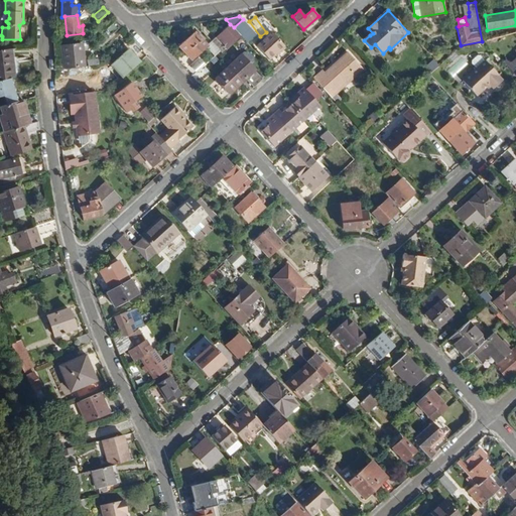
[(109,36),(120,27),(113,18),(101,27),(109,36)]
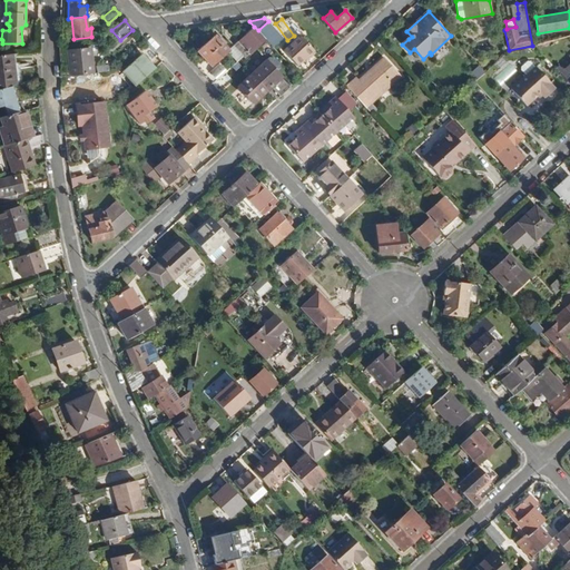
[(283,37),(268,21),(258,30),(266,40),(273,47),(283,37)]
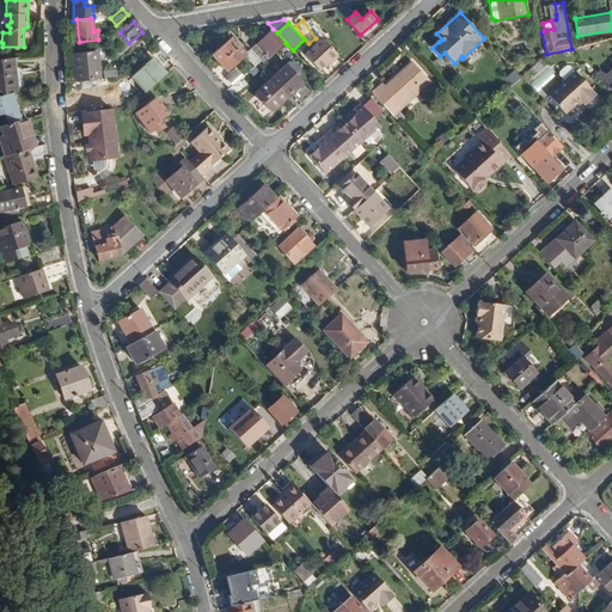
[(264,62),(286,43),(277,32),(273,29),(251,49),(261,59),(264,62)]
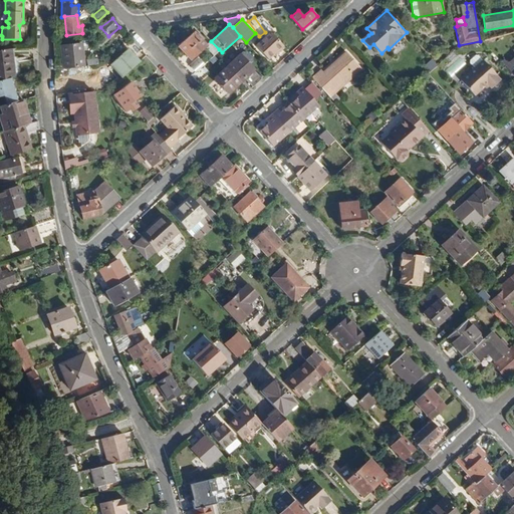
[(207,46),(193,31),(178,45),(192,60),(207,46)]
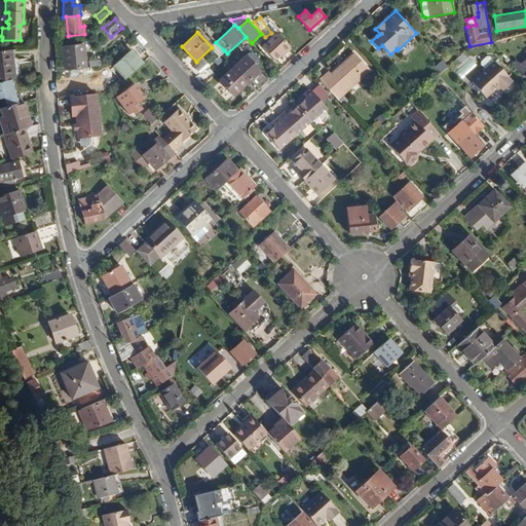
[(283,57),(292,48),(277,33),(261,47),(274,61),(280,54),(283,57)]
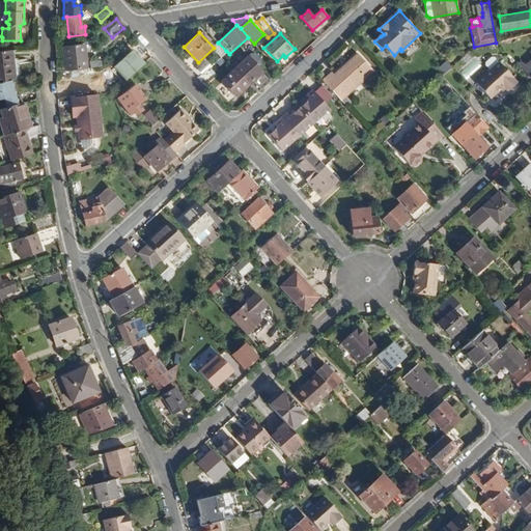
[(86,67),(84,44),(63,46),(65,70),(86,67)]
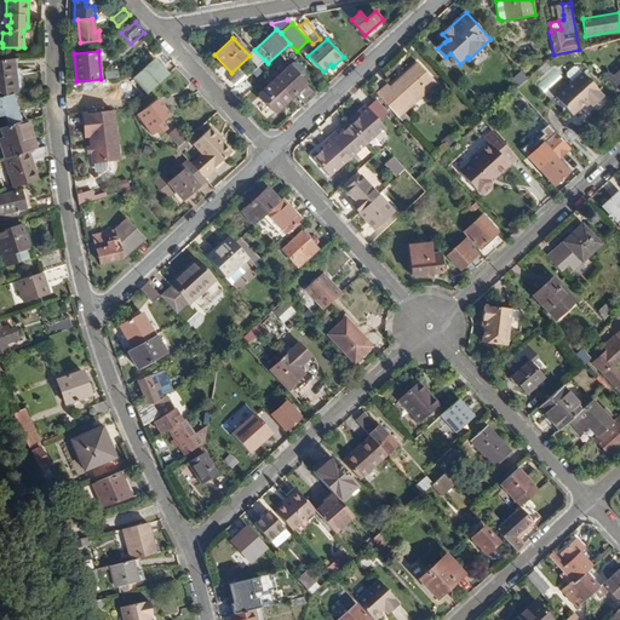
[(18,91),(13,58),(0,59),(0,96),(12,93),(18,91)]
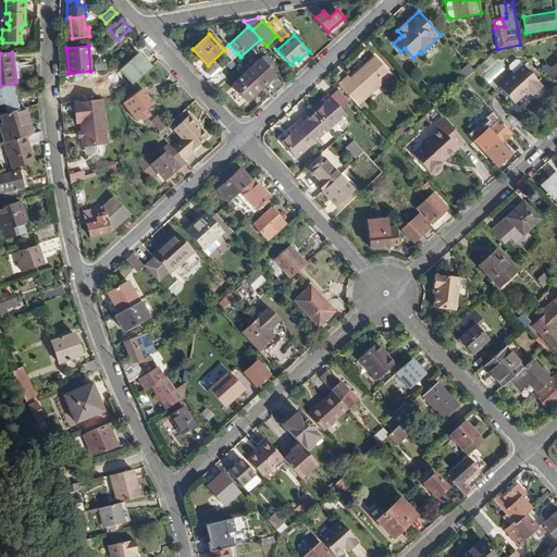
[(150,67),(137,52),(120,69),(133,83),(150,67)]
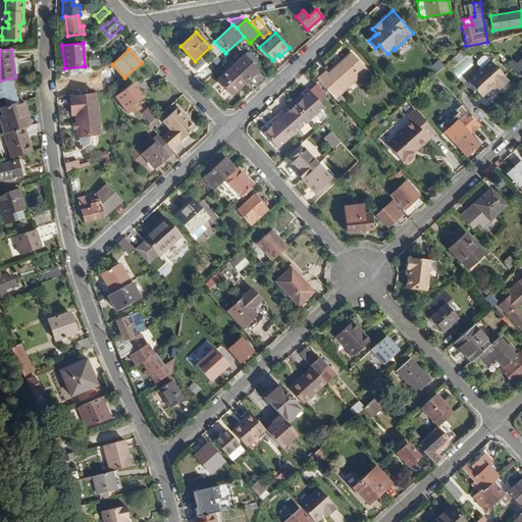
[(341,94),(368,69),(351,51),(329,72),(326,69),(317,79),(335,98),(341,94)]
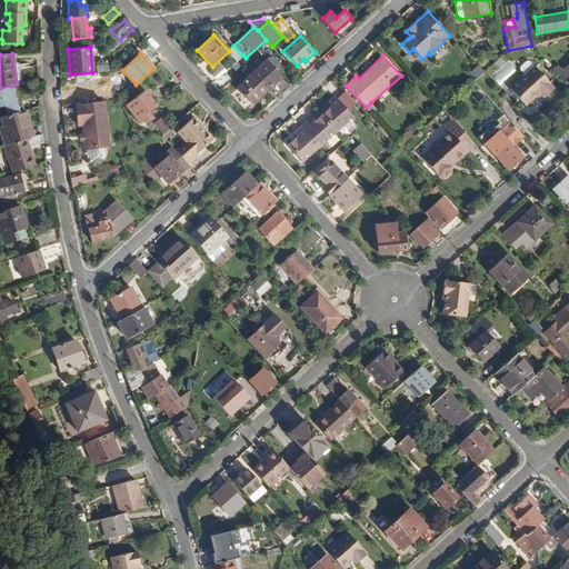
[(290,87),(281,78),(280,77),(275,70),(278,67),(277,63),(272,58),(269,57),(266,60),(265,60),(251,72),(251,75),(267,90),(271,86),(280,96),(290,87)]
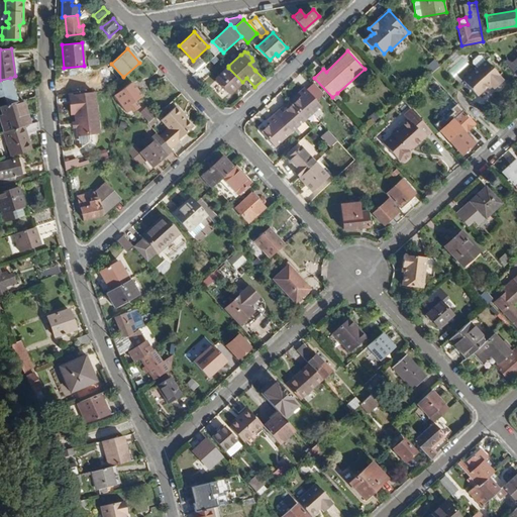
[(486,60),(482,56),(478,55),(472,61),(472,63),(478,69),(486,60)]
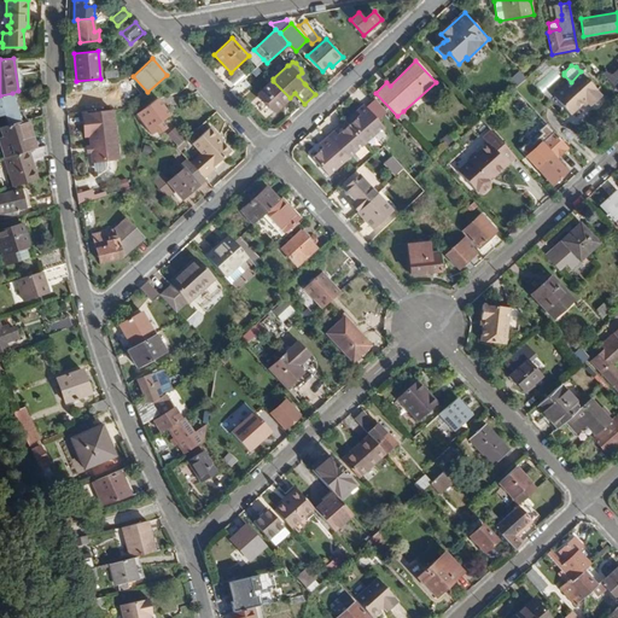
[(516,86),(524,79),(517,70),(509,77),(516,86)]
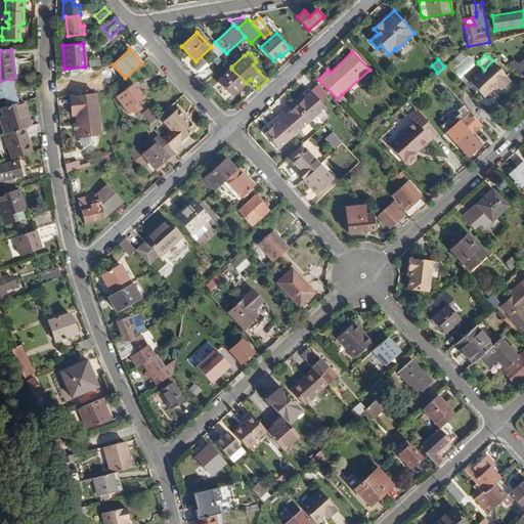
[(510,82),(492,60),(484,70),(470,82),(483,97),(493,88),(496,84),(498,87),(500,90),(510,82)]
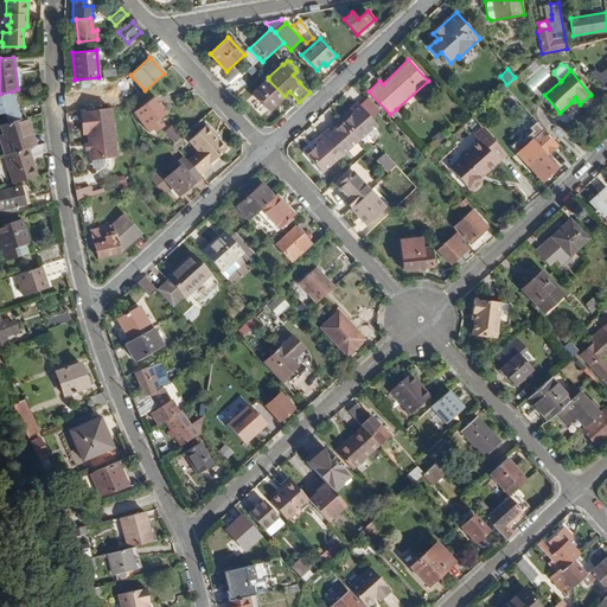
[(285,96),(268,80),(253,94),(272,112),(285,96)]
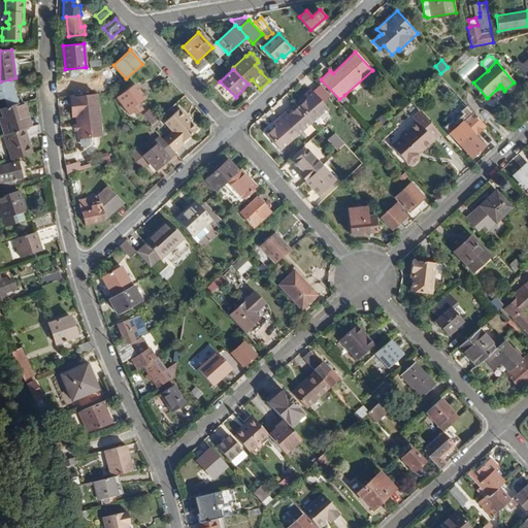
[(14,95),(10,79),(0,81),(0,98),(5,97),(7,106),(24,102),(21,93),(14,95)]
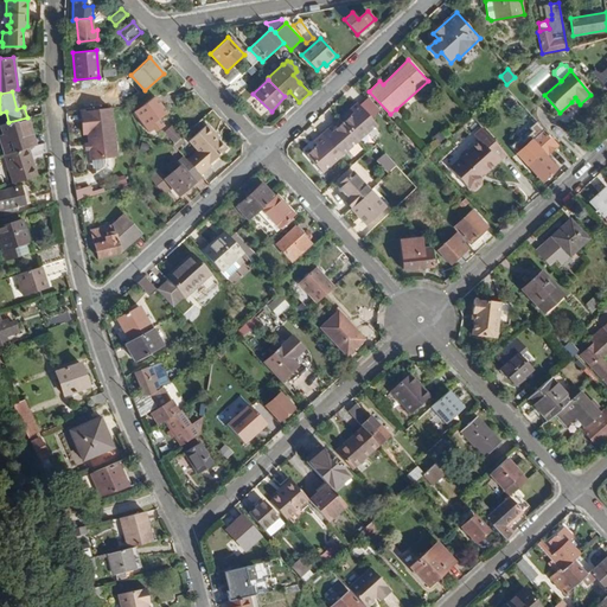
[(167,113),(155,96),(134,112),(148,132),(153,128),(155,132),(164,126),(159,119),(167,113)]
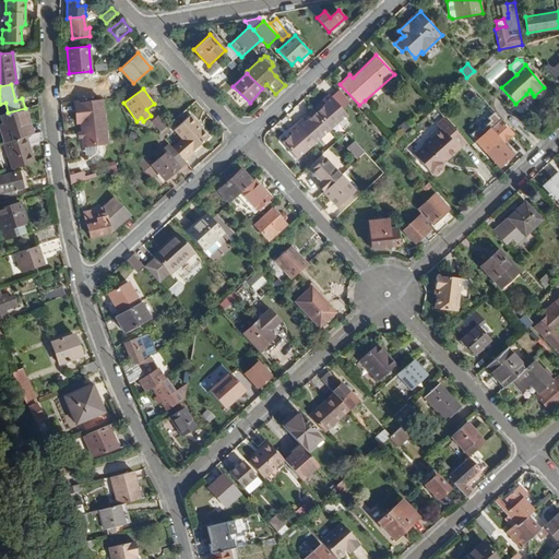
[(78,99),(78,92),(62,93),(62,100),(78,99)]
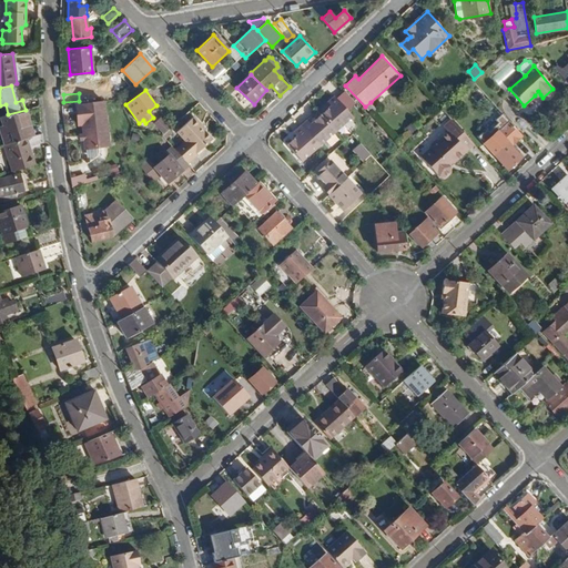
[(352,114),(334,93),(327,100),(330,103),(327,107),(342,123),(352,114)]
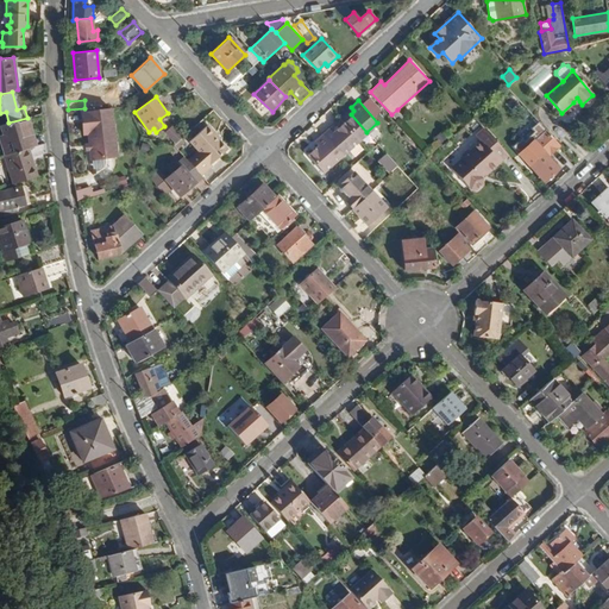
[(110,155),(104,108),(74,112),(76,133),(81,132),(82,143),(83,149),(85,158),(110,155)]
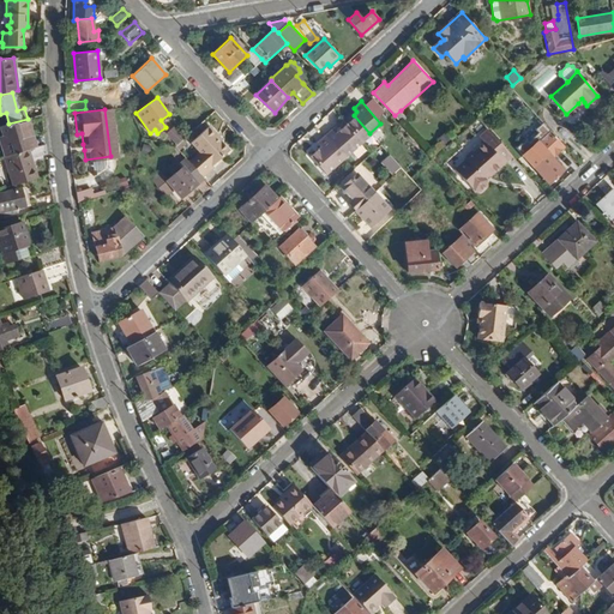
[(407,118),(401,110),(395,115),(401,122),(407,118)]
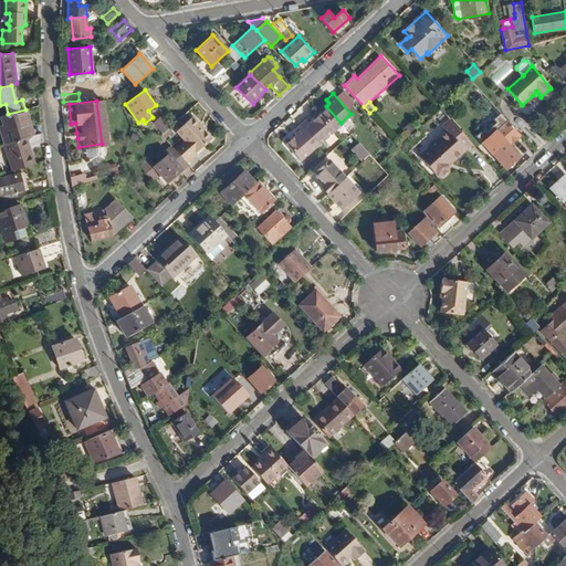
[(446,113),(452,107),(449,103),(442,108),(446,113)]
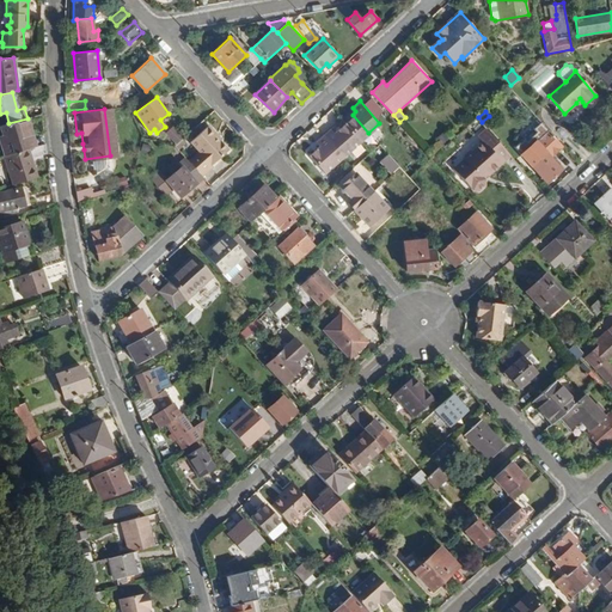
[(325,172),(368,133),(353,115),(334,130),(331,128),(317,141),(320,146),(310,154),(325,172)]
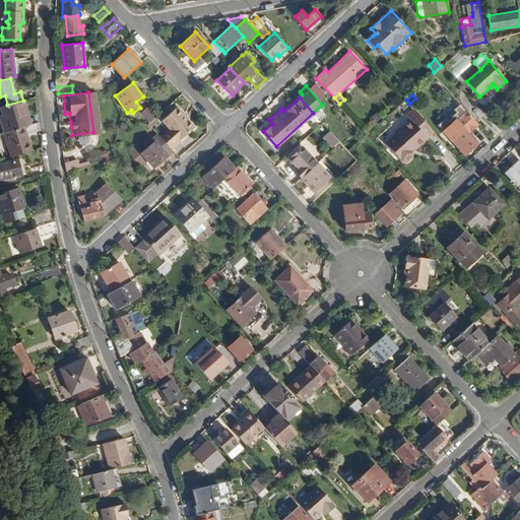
[(27,116),(23,101),(7,105),(0,107),(3,115),(0,115),(0,116),(4,131),(26,125),(24,118),(27,116)]
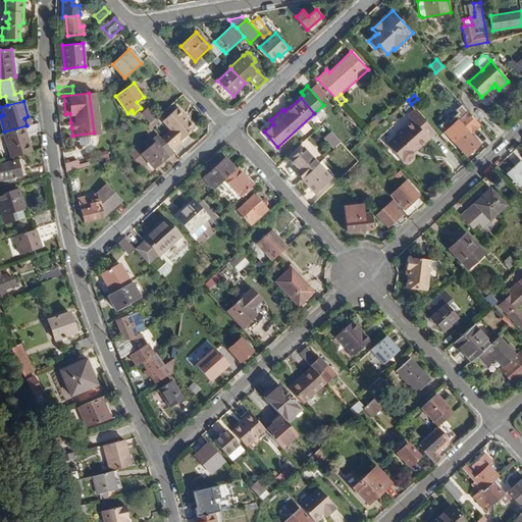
[(406,110),(411,106),(407,101),(402,106),(406,110)]
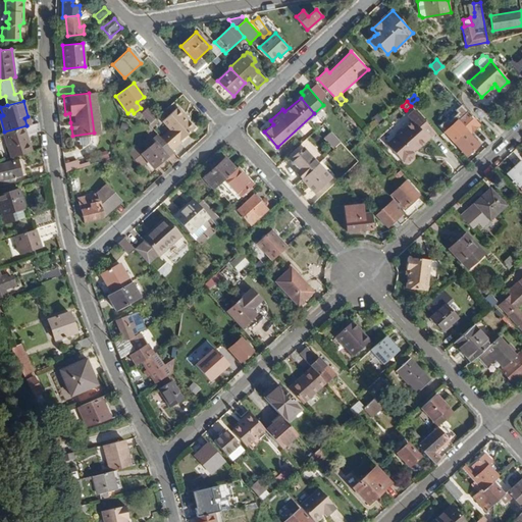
[(457,117),(465,110),(460,103),(451,110),(457,117)]
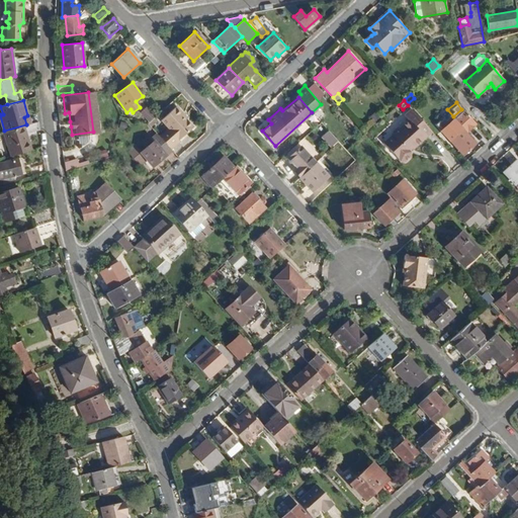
[(141,114),(149,107),(147,105),(140,112),(141,114)]
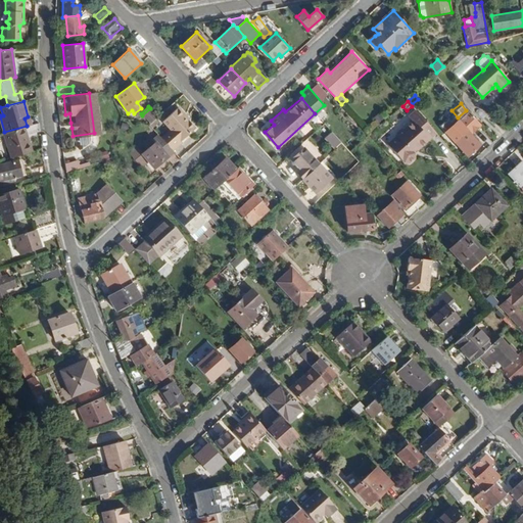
[(195,128),(184,116),(185,114),(178,107),(163,122),(172,131),(162,139),(172,149),(195,128)]
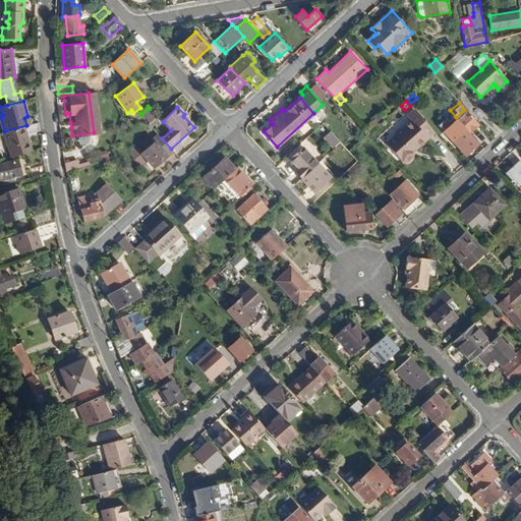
[(156,116),(150,108),(141,115),(149,122),(156,116)]
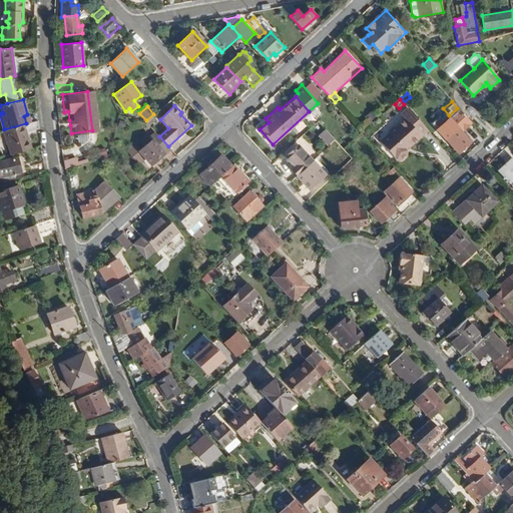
[(410,146),(428,129),(407,107),(401,113),(405,118),(397,126),(394,125),(390,129),(390,132),(380,141),(396,159),(401,159),(406,154),(407,149),(405,148),(408,145),(410,146)]
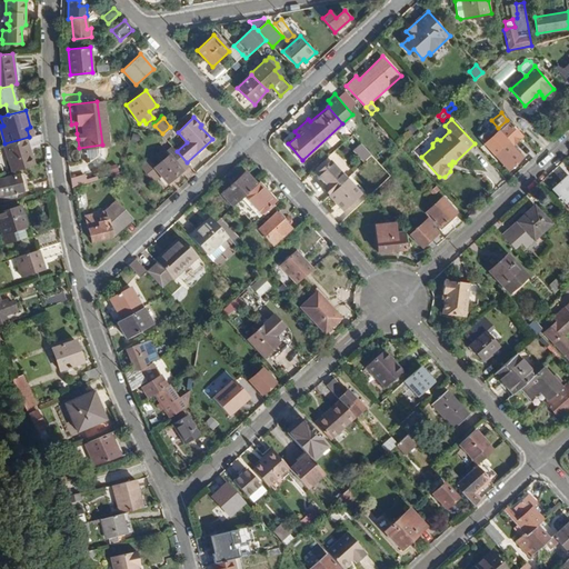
[(511,147),(523,136),(510,121),(486,145),(509,169),(522,158),(511,147)]
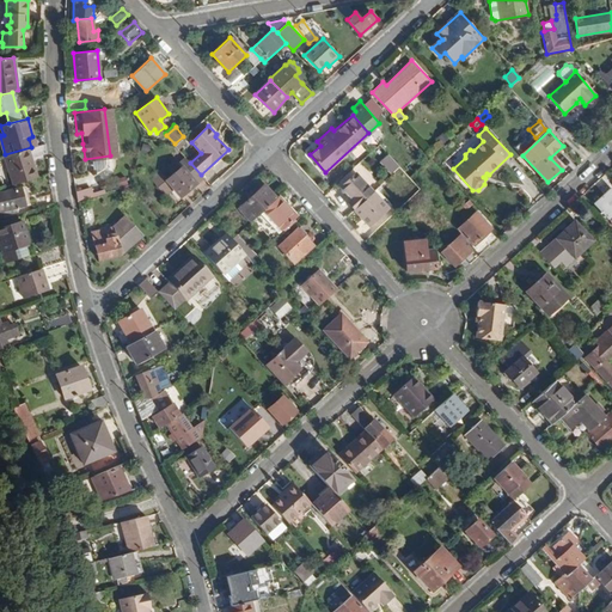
[(442,144),(450,136),(445,132),(438,138),(442,144)]
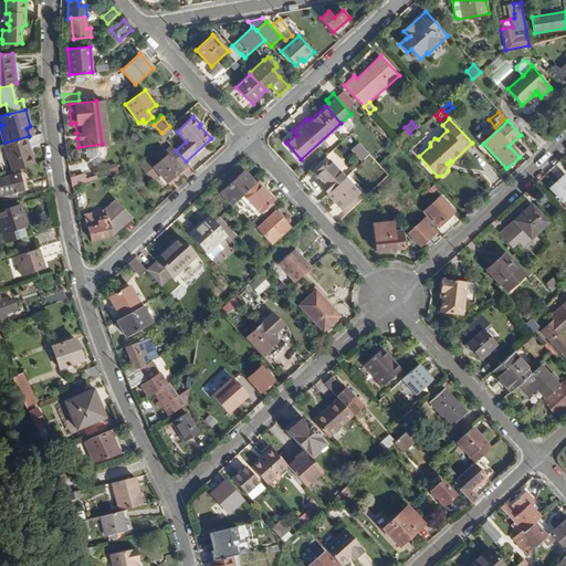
[(35,164),(29,146),(43,142),(42,132),(33,135),(29,136),(4,143),(3,144),(12,170),(35,164)]
